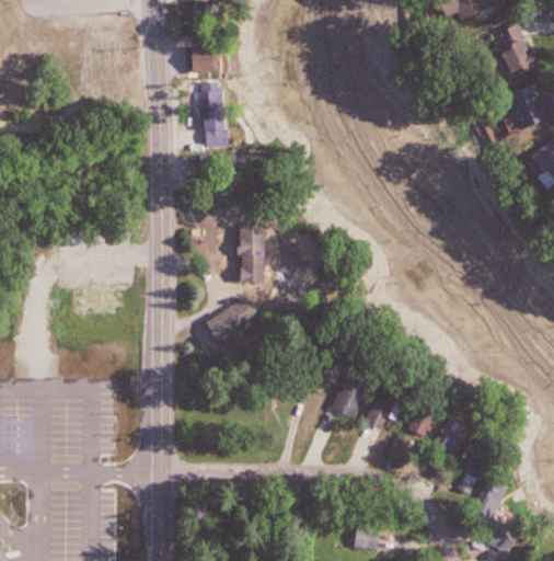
[(437,0),(445,18),(457,12),(460,20),(500,3),(498,0),(437,0)]
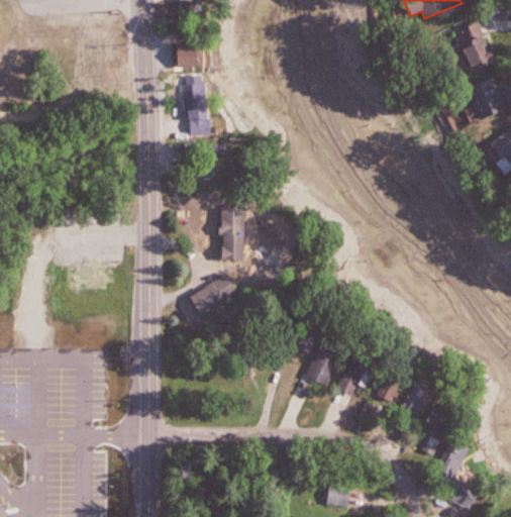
[(181,6),(182,19),(205,17),(203,4),(181,6)]
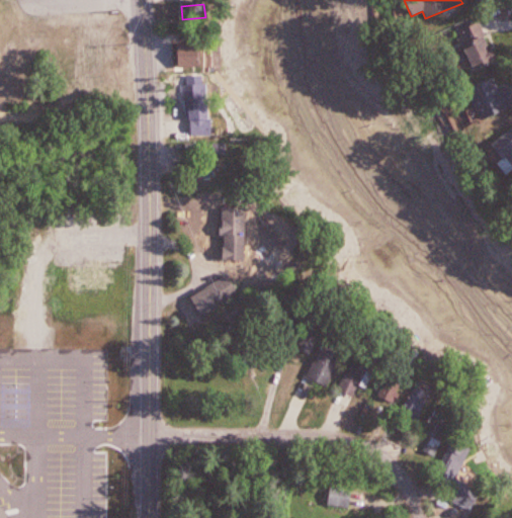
[(472,70),(494,61),(479,22),(456,31),(472,70)]
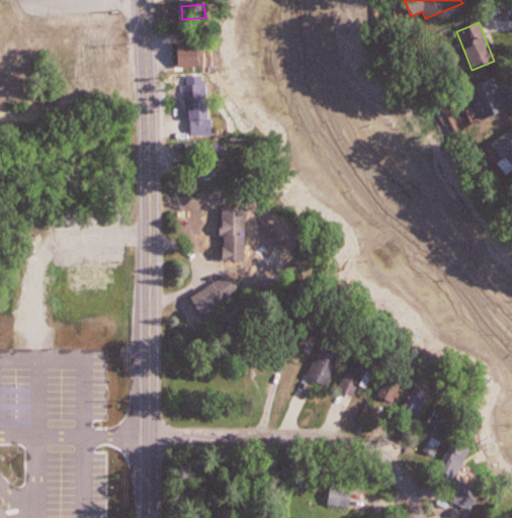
[(176,46),(176,68),(200,68),(200,46),(176,46)]
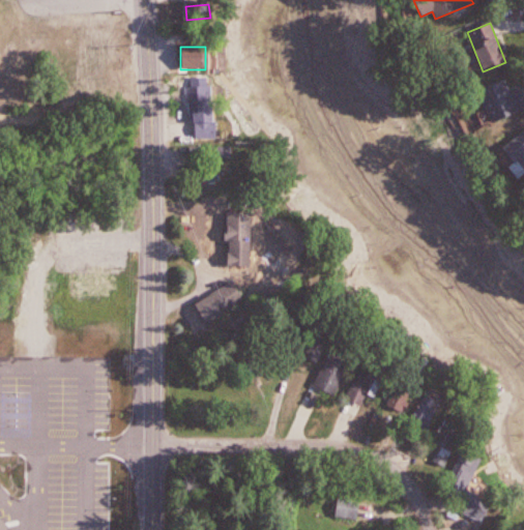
[(523,111),(523,106),(519,89),(508,92),(505,82),(478,90),(488,123),(523,111)]
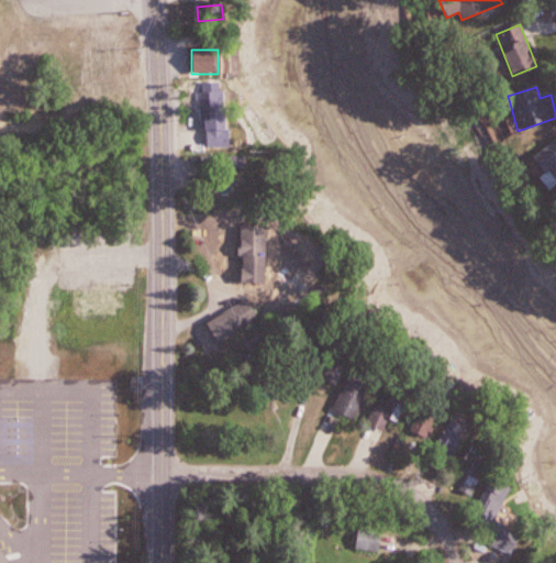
[(203,97),(201,145),(223,146),(225,97),(203,97)]
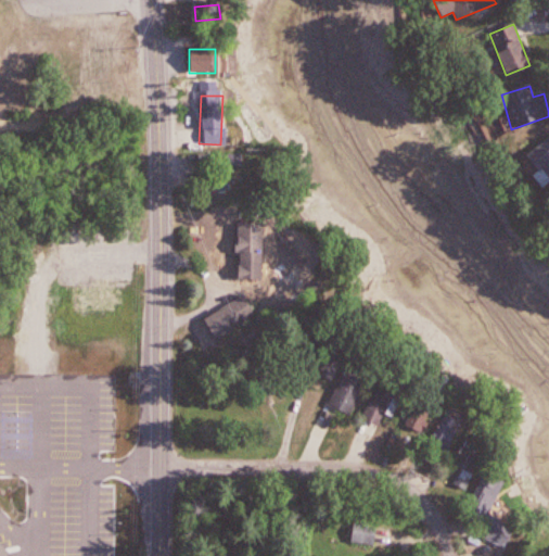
[(540,192),(548,186),(548,137),(523,154),(535,172),(530,176),(540,192)]
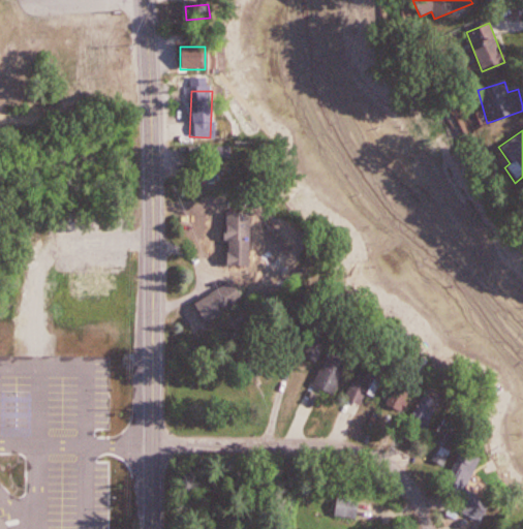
[(249,277),(270,289),(297,243),(276,231),(249,277)]
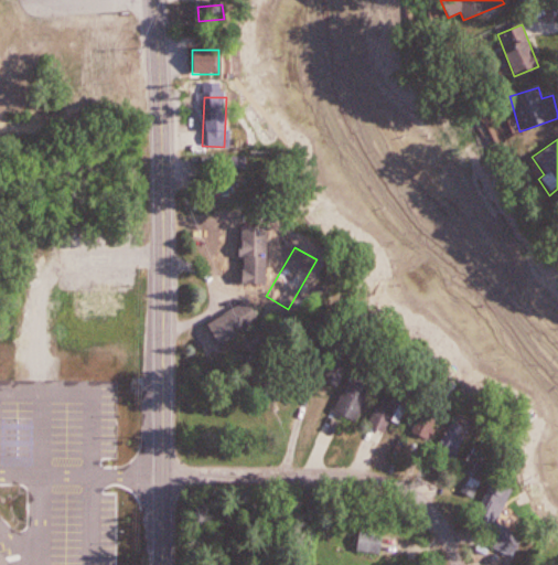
[(260,319),(247,298),(207,323),(221,344),(260,319)]
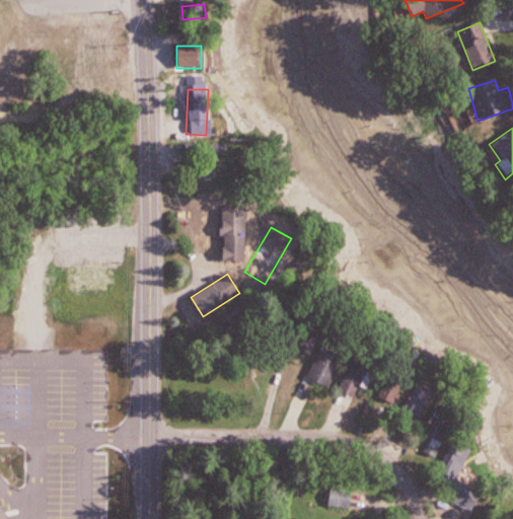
[(307,376),(327,386),(348,347),(327,337),(307,376)]
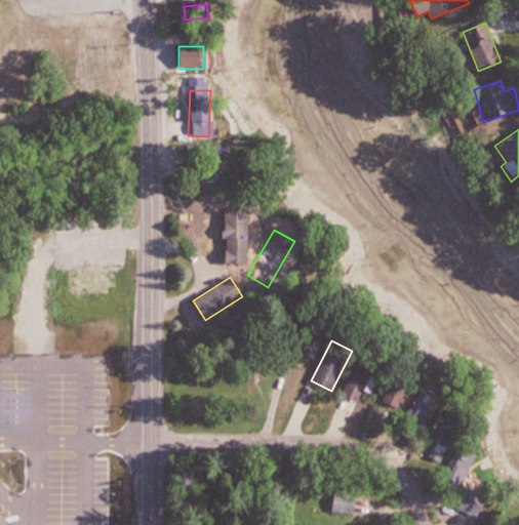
[(372,392),(383,372),(359,360),(344,392),(358,399),(364,388),(372,392)]
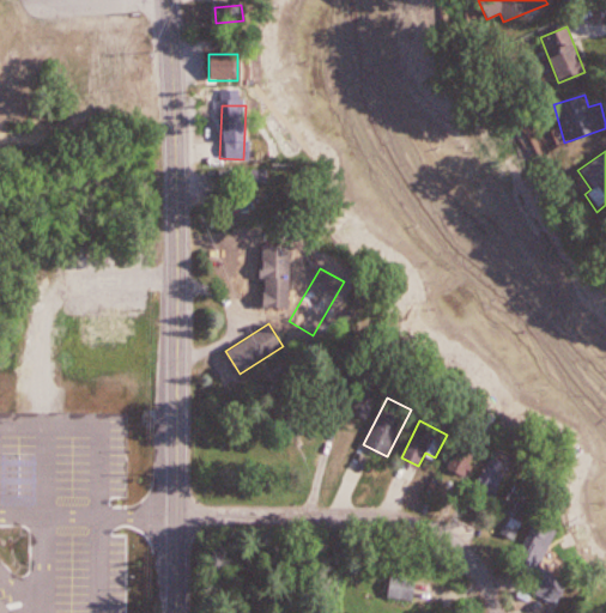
[(447,468),(466,475),(476,453),(456,445),(447,468)]
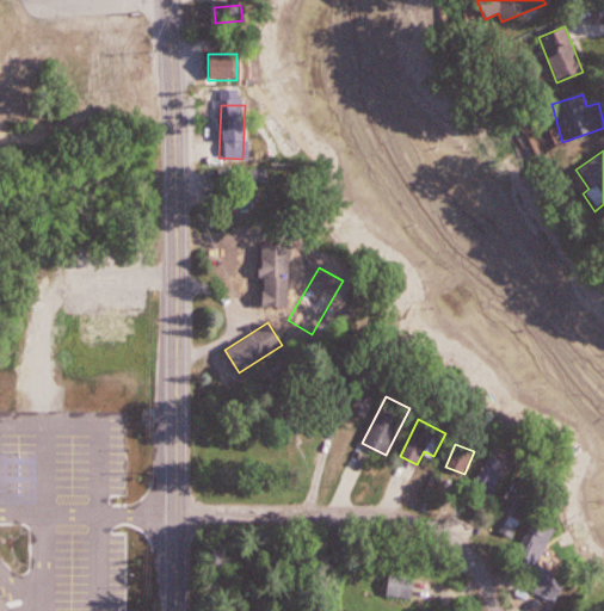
[(512,455),(493,445),(475,485),(493,493),(512,455)]
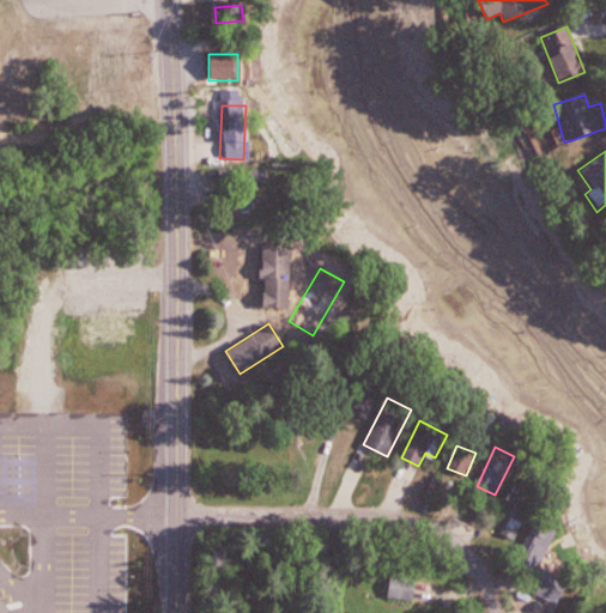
[(514,539),(529,497),(511,491),(496,533),(514,539)]
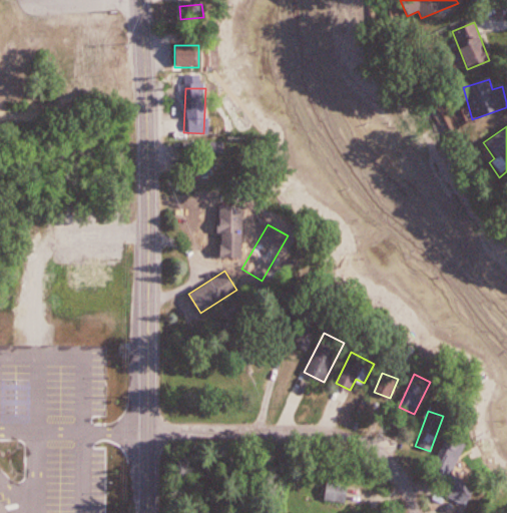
[(466,504),(477,485),(453,472),(469,442),(450,432),(428,472),(441,479),(436,488),(466,504)]
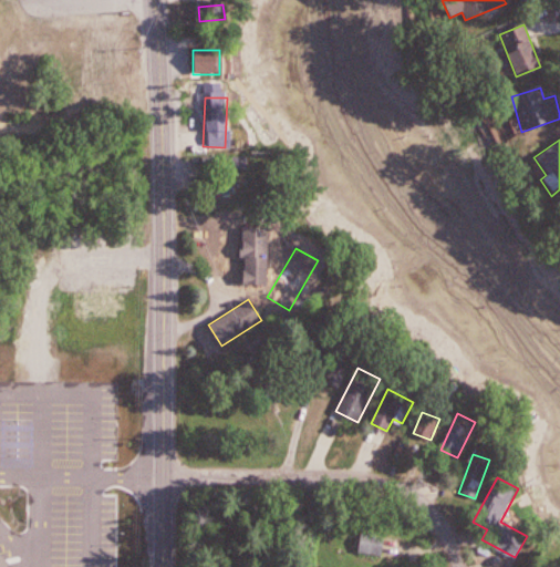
[(381,555),(383,534),(360,531),(356,552),(381,555)]
